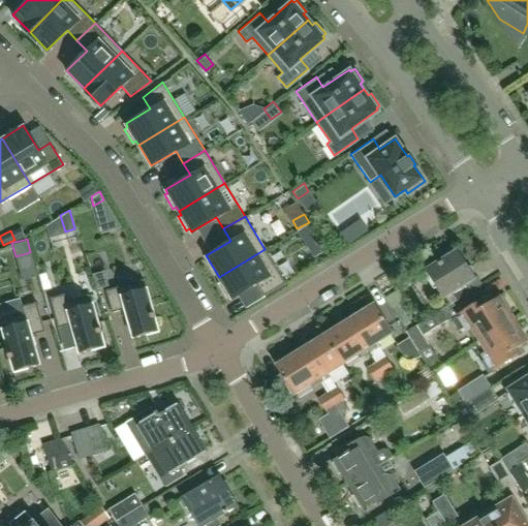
[(285,282),(265,249),(219,277),(221,281),(218,282),(226,297),(229,295),(231,298),(255,283),(262,296),(285,282)]
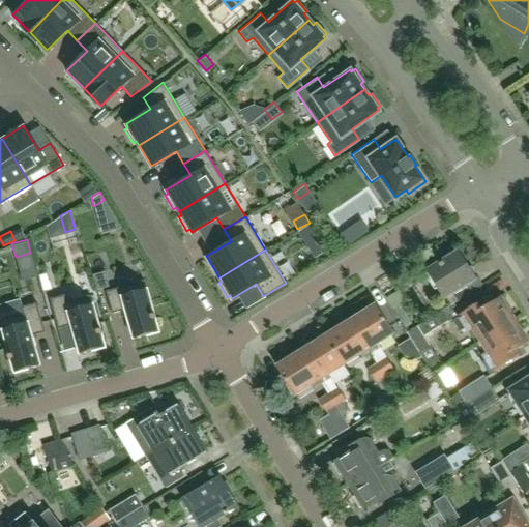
[(471,276),(456,252),(422,272),(433,288),(436,286),(447,304),(454,300),(471,290),(465,281),(471,276)]
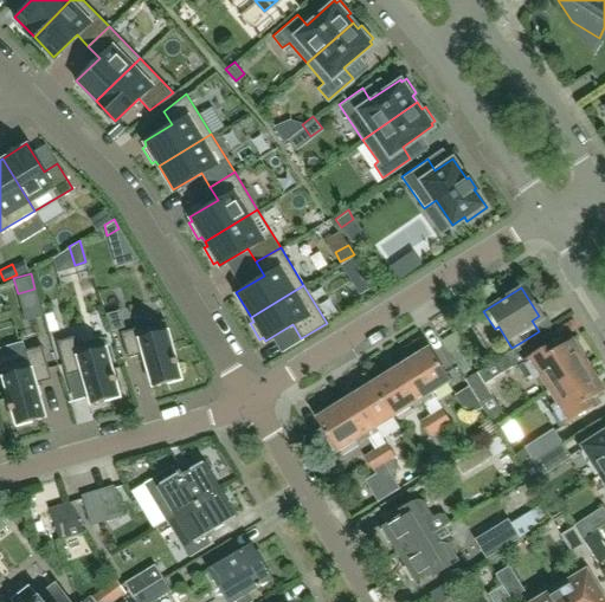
[(39,304),(21,309),(25,318),(42,314),(39,304)]
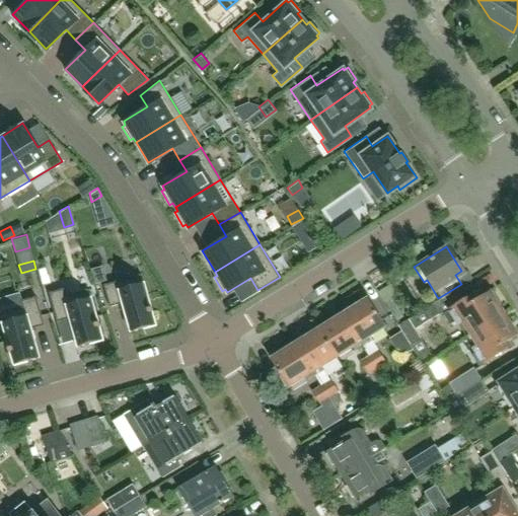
[(101,265),(90,268),(94,282),(105,279),(101,265)]
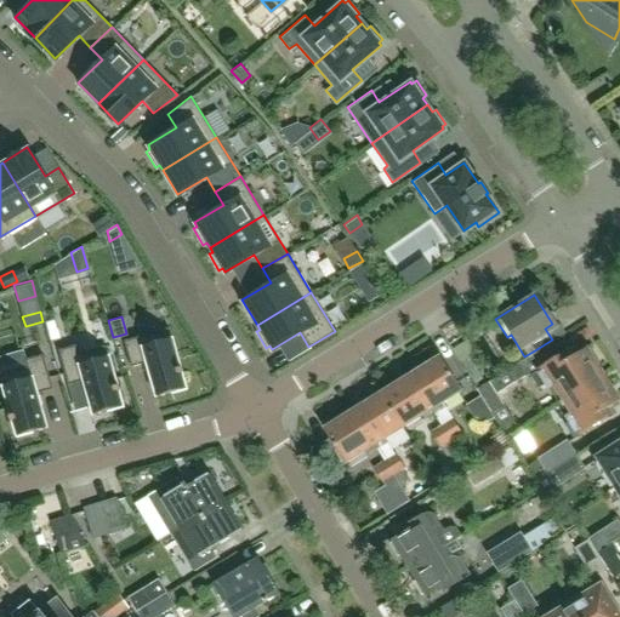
[(146,360),(155,395),(185,387),(181,371),(182,371),(181,366),(180,367),(168,326),(123,340),(130,365),(146,360)]
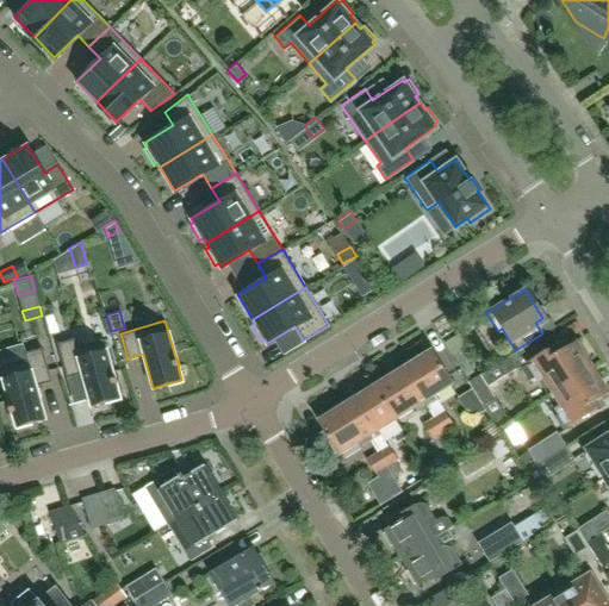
[(446,342),(465,375),(477,368),(457,336),(446,342)]
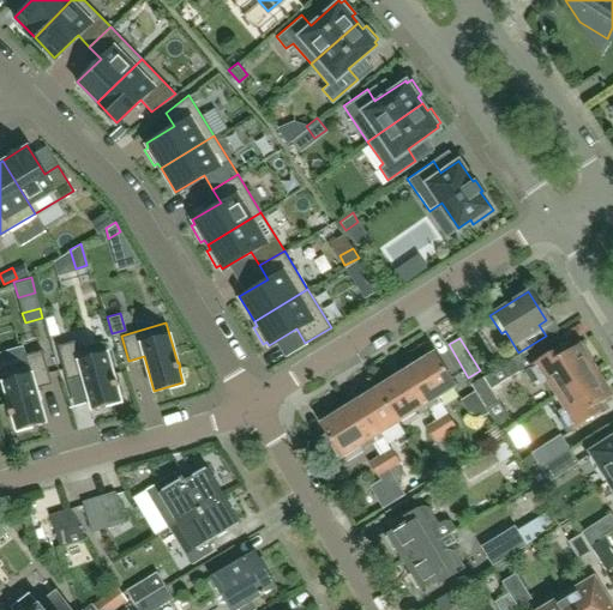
[(77,348),(74,339),(56,344),(66,379),(82,374),(91,408),(120,400),(116,385),(118,384),(116,380),(115,381),(104,340),(77,348)]
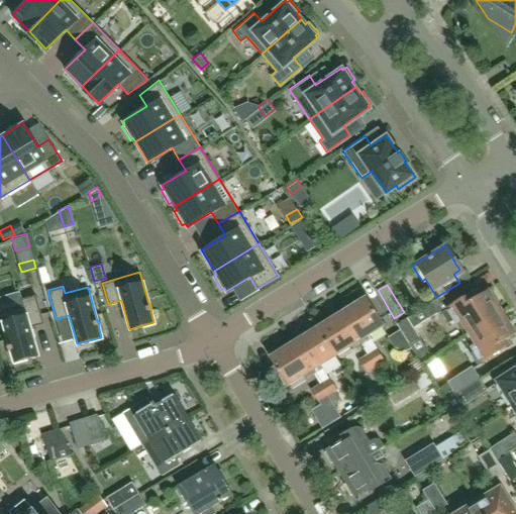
[(475,296),(472,290),(439,310),(446,321),(453,317),(462,333),(500,310),(487,289),(475,296)]
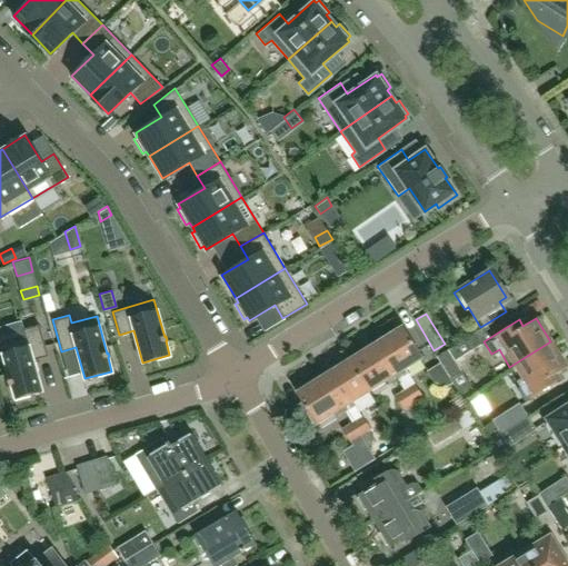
[(48,355),(39,324),(22,328),(25,336),(0,343),(0,346),(10,380),(8,380),(9,385),(11,384),(15,398),(41,390),(33,359),(48,355)]
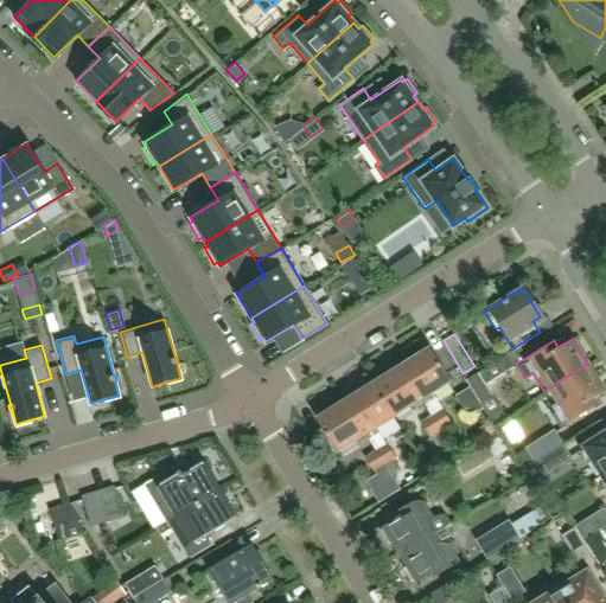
[(451,384),(426,346),(399,364),(397,364),(422,403),(451,384)]
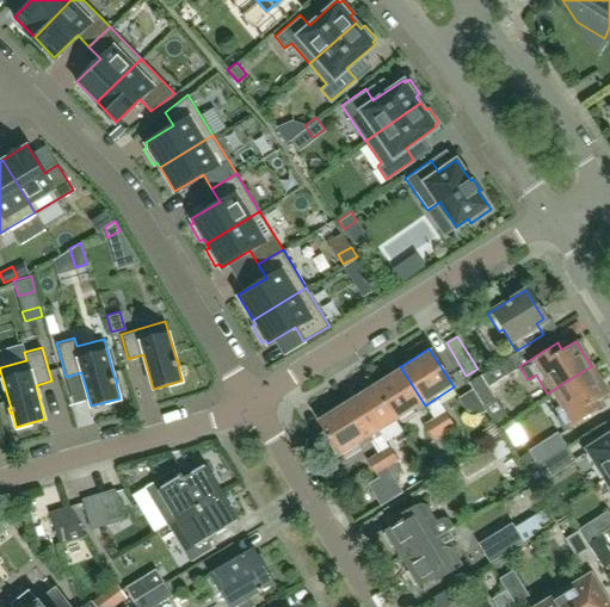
[(486,385),(515,367),(507,355),(479,373),(486,385)]
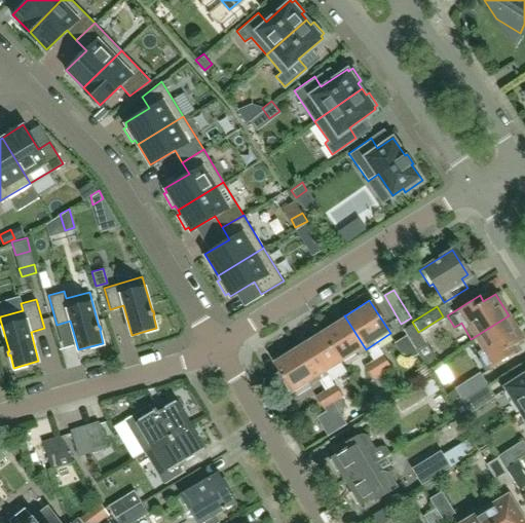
[(366,349),(344,315),(321,331),(341,364),(366,349)]
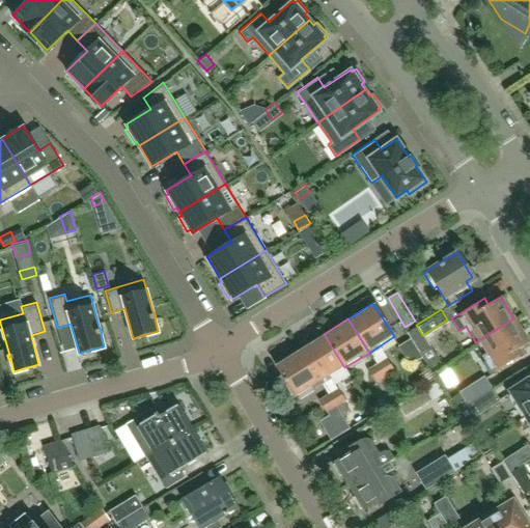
[(515,349),(527,341),(513,318),(475,342),(493,370),(519,355),(515,349)]
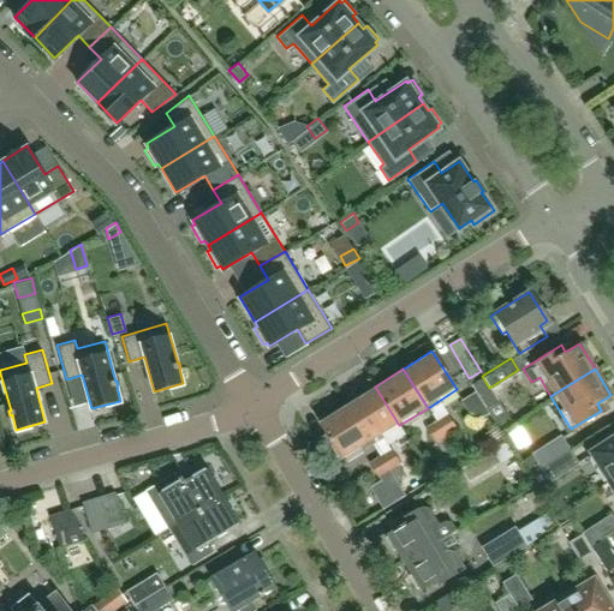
[(489,388),(482,376),(482,375),(469,383),(475,390),(488,413),(489,412),(499,429),(511,423),(496,400),(489,388)]
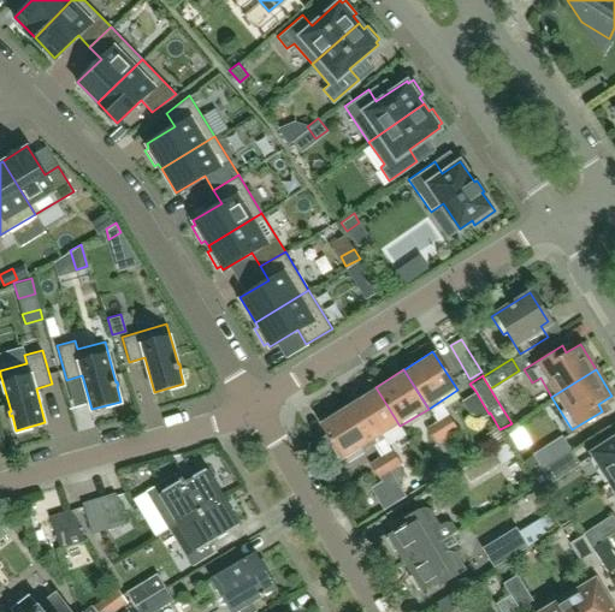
[(400,426),(376,387),(348,405),(347,405),(372,444),(382,438),(400,426)]
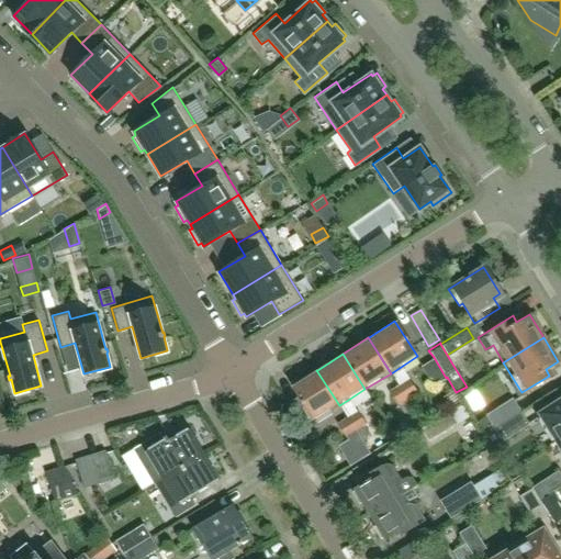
[(435,360),(422,369),(434,389),(447,380),(435,360)]
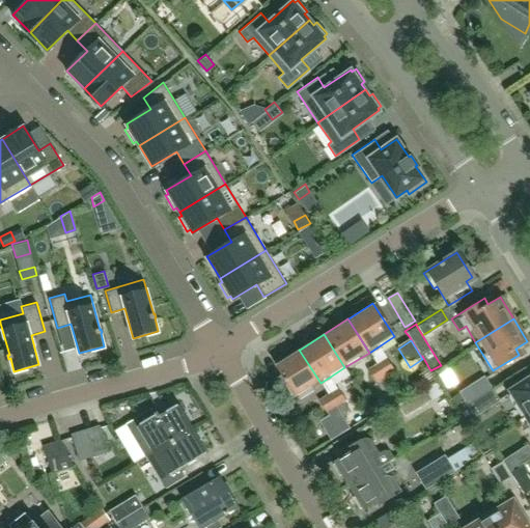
[(274,365),(296,398),(321,383),(299,350),(274,365)]
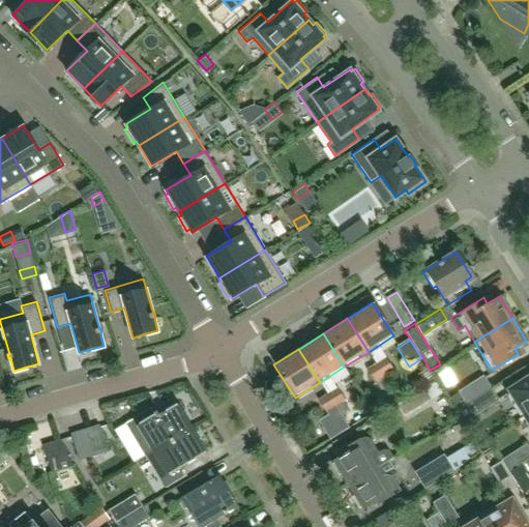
[(385,356),(376,362),(384,375),(393,369),(385,356)]
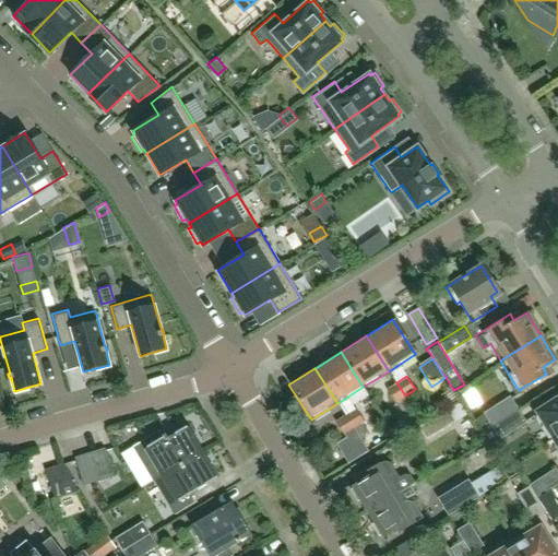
[(396,382),(388,388),(395,401),(405,395),(396,382)]
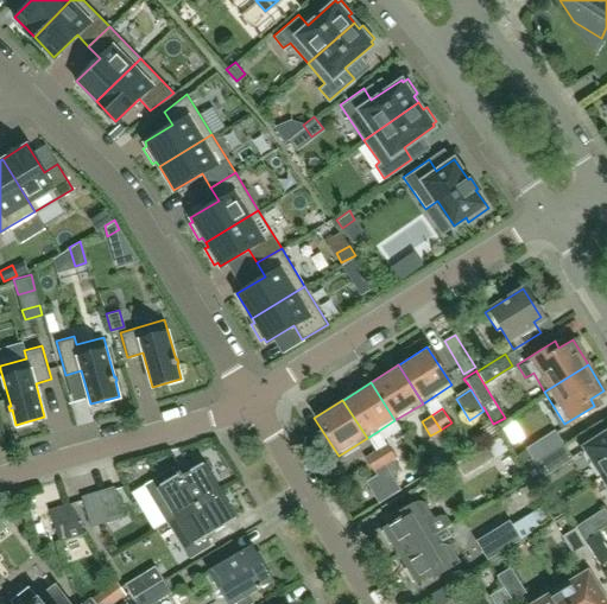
[(523,436),(511,417),(498,426),(510,444),(523,436)]
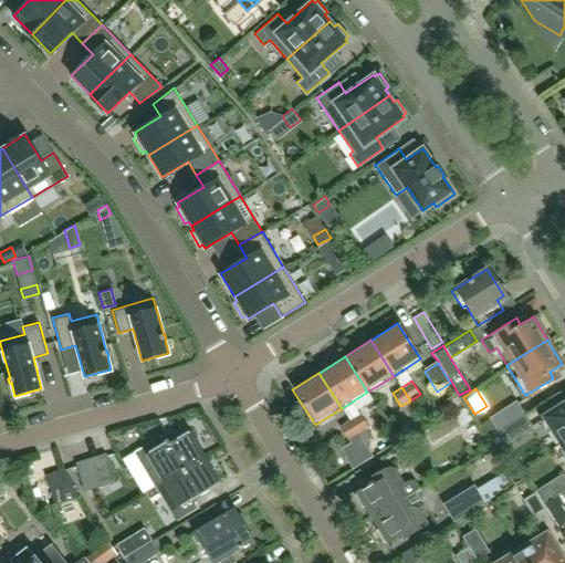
[(410,400),(400,406),(406,415),(416,409),(410,400)]
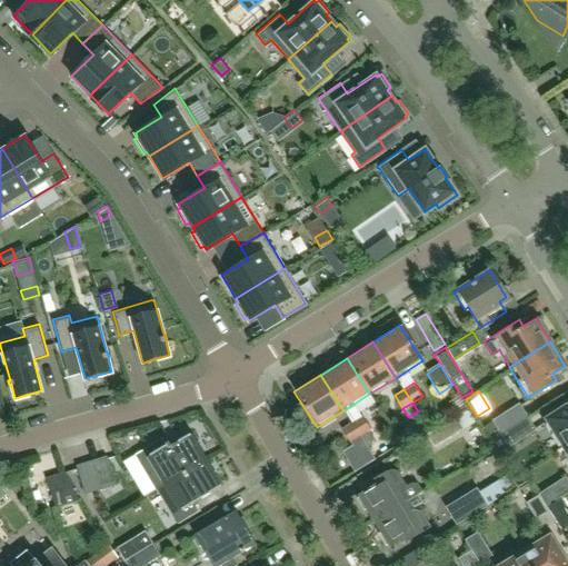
[(498,432),(525,415),(517,403),(490,419),(496,427),(492,429),(495,434),(498,432)]
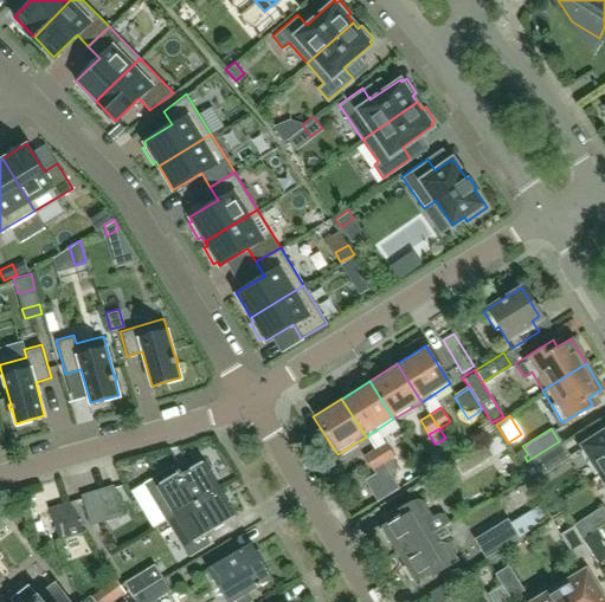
[(604,466),(604,428),(581,444),(598,471),(604,466)]
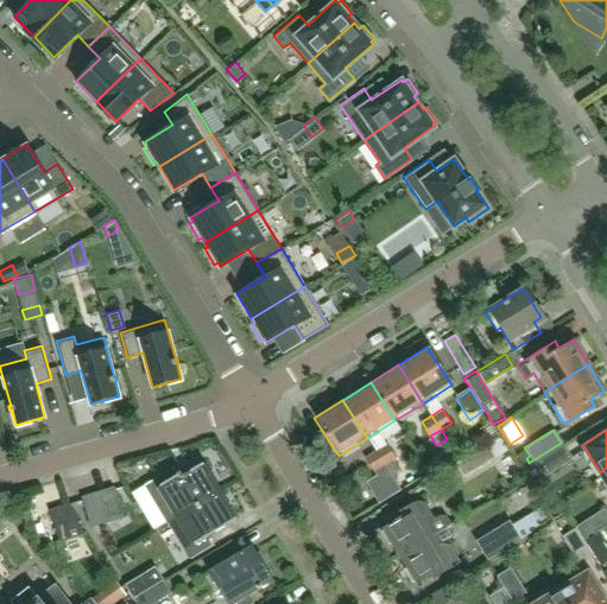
[(461,474),(492,456),(484,443),(453,462),(461,474)]
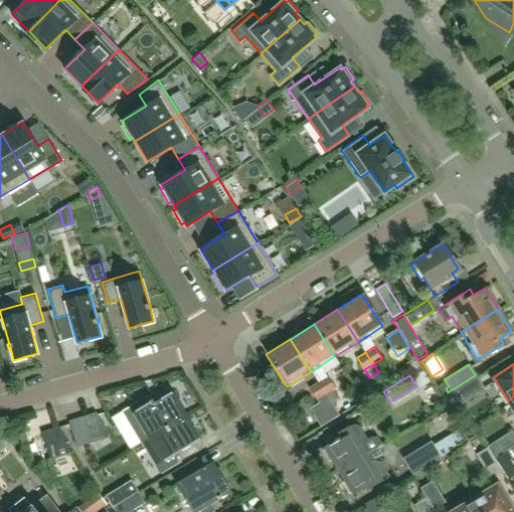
[(458,401),(482,386),(475,375),(451,390),(458,401)]
